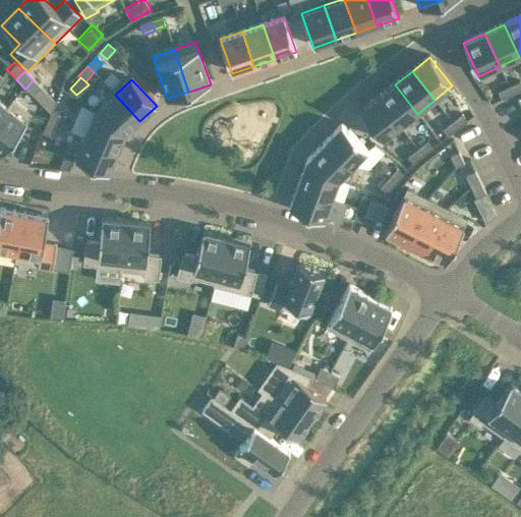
[(33,80),(26,88),(35,96),(42,90),(33,80)]
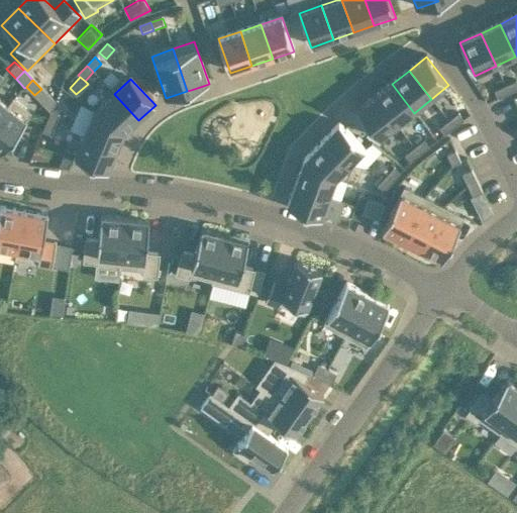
[(516,83),(516,82),(506,87),(509,95),(516,91),(516,83)]
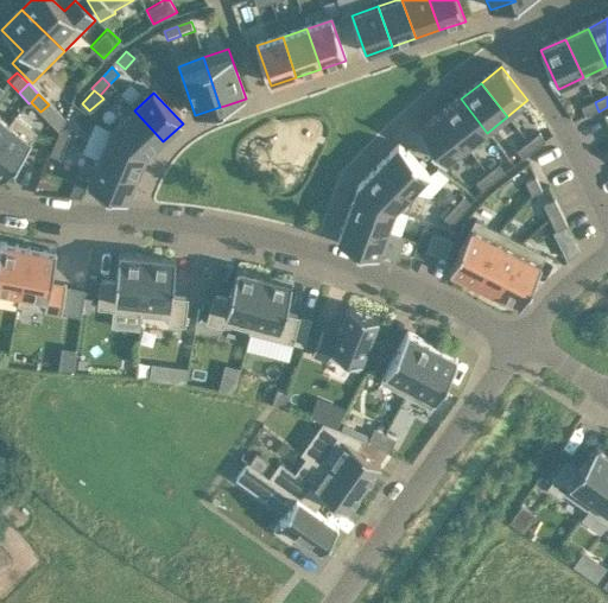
[(461,99),(441,114),(467,148),(487,133),(461,99)]
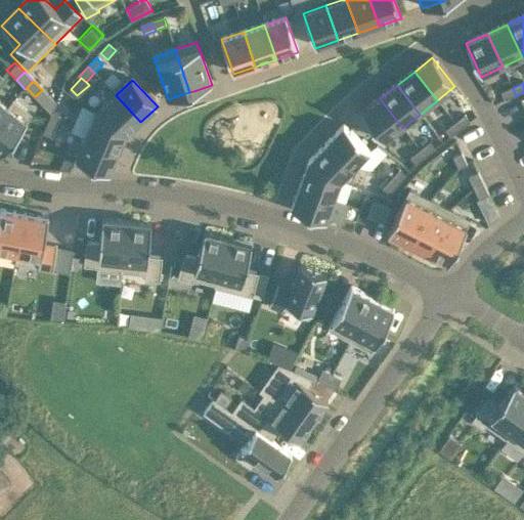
[(505,101),(516,96),(513,88),(501,93),(505,101)]
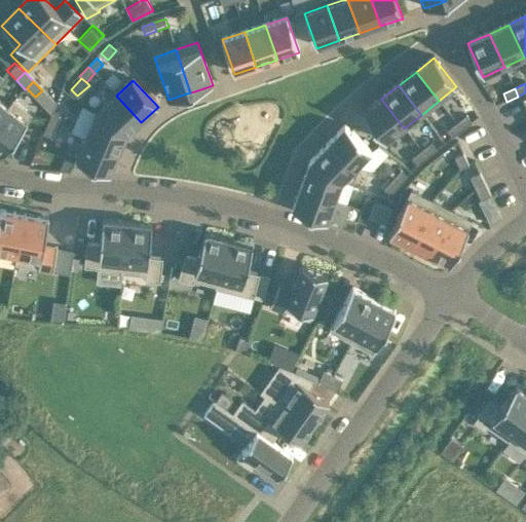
[(96,114),(126,136),(141,122),(116,96),(96,114)]
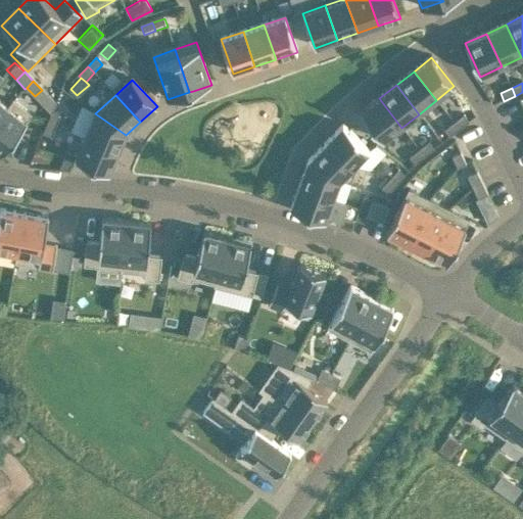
[(379,98),(361,112),(383,142),(401,128),(379,98)]
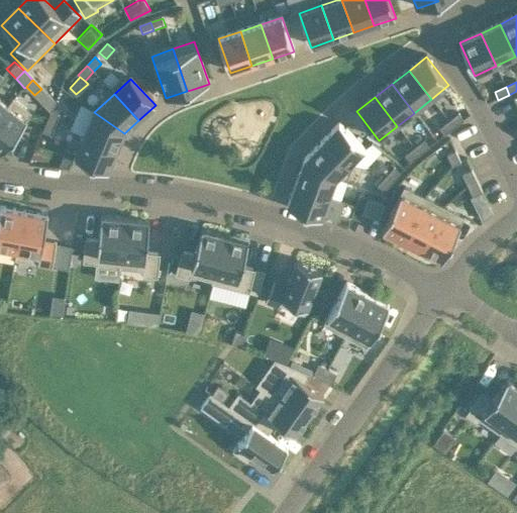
[(0,118),(9,108),(0,100),(0,118)]
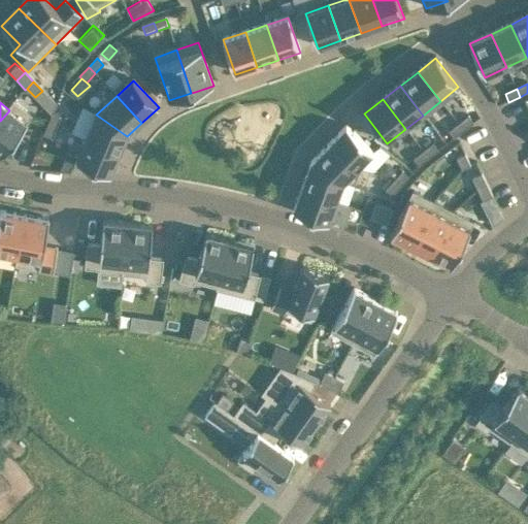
[(32,118),(14,103),(9,110),(0,121),(0,155),(1,156),(0,157),(1,157),(32,118)]
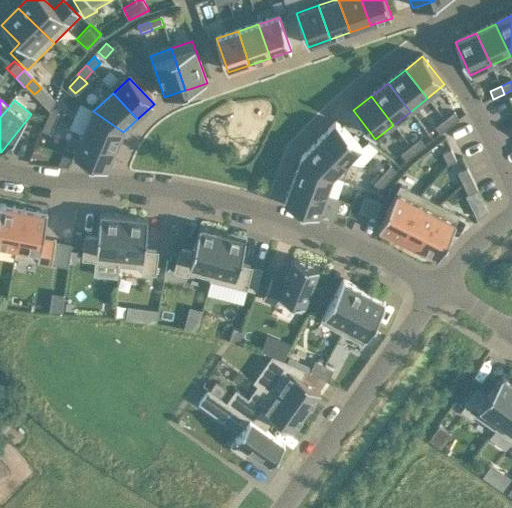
[(55,124),(60,114),(51,110),(47,121),(55,124)]
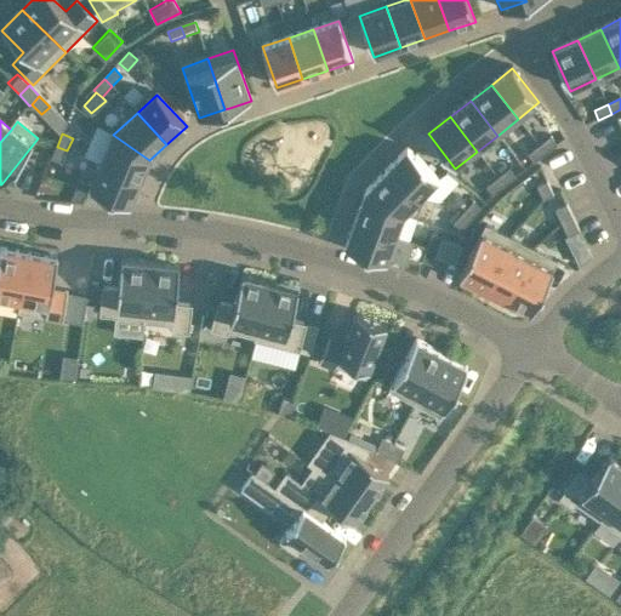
[(149,160),(113,135),(113,136),(101,165),(141,182),(149,160)]
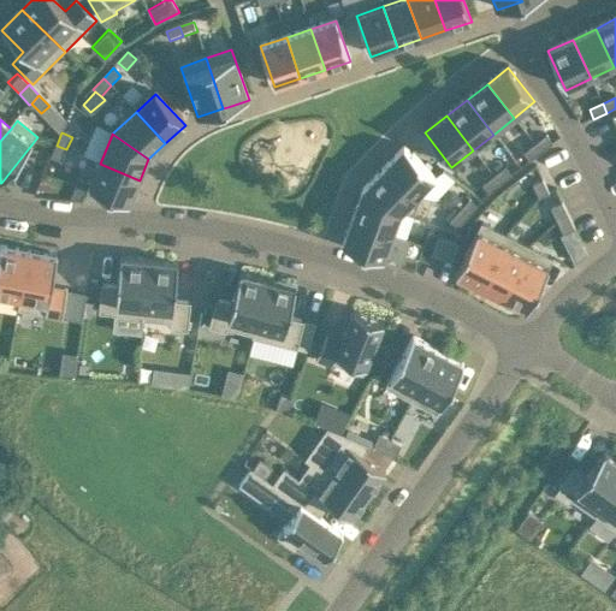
[(546,136),(534,146),(542,154),(552,146),(546,136)]
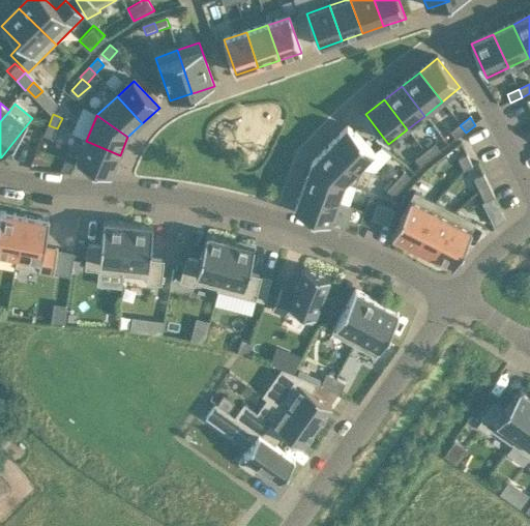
[(53,141),(57,128),(49,125),(43,137),(53,141)]
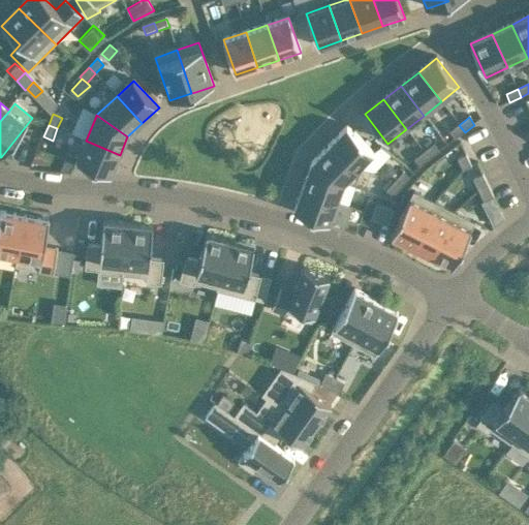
[(465,132),(459,125),(449,132),(455,140),(465,132)]
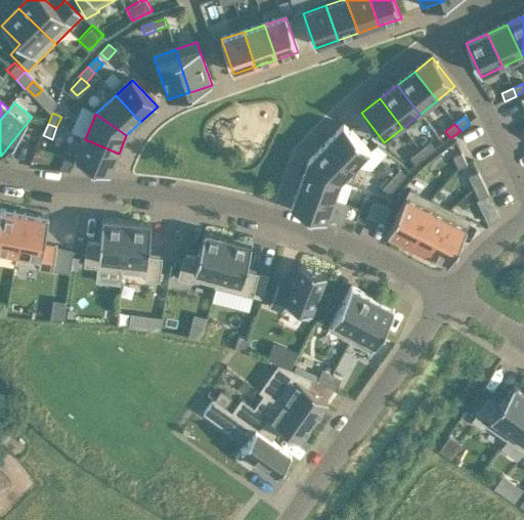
[(344,126),(328,142),(354,168),(370,152),(344,126)]
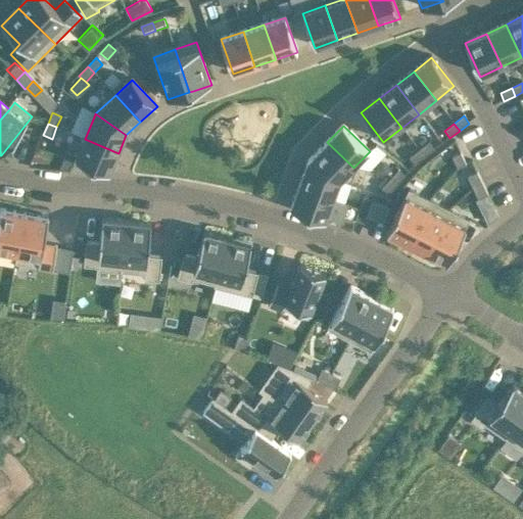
[(119,153),(85,139),(76,160),(109,175),(119,153)]
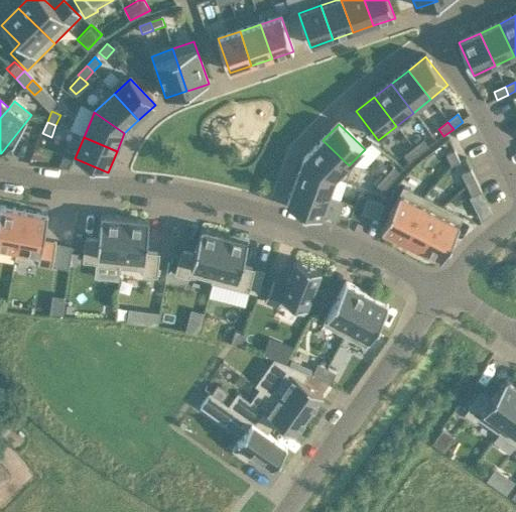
[(349,165),(323,140),(304,160),(336,179),(349,165)]
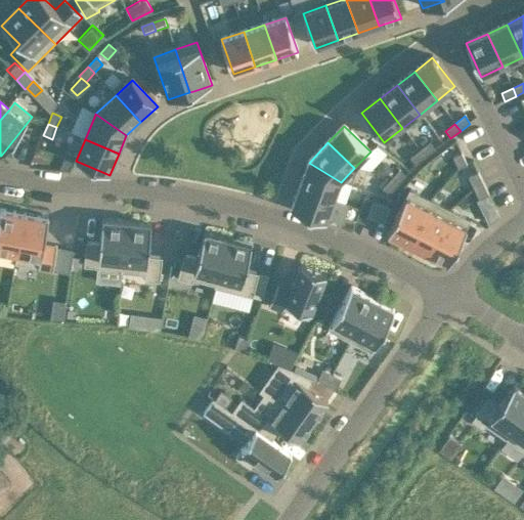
[(420,150),(426,159),(435,150),(430,143),(420,150)]
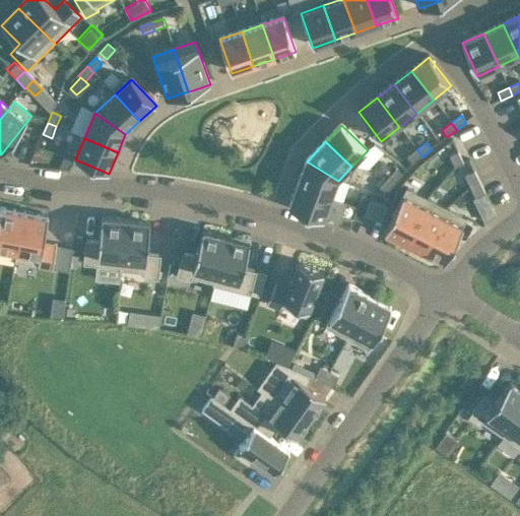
[(412,165),(423,157),(416,149),(407,157),(412,165)]
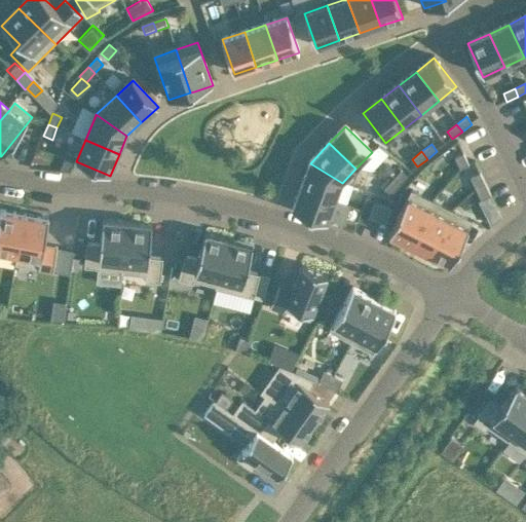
[(455,159),(460,171),(468,166),(463,155),(455,159)]
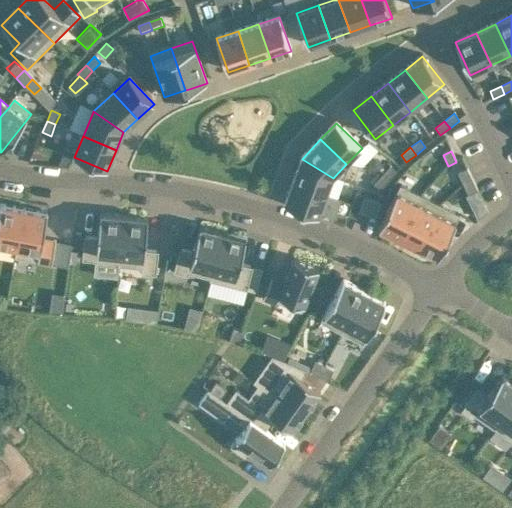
[(302,159),(292,184),(326,196),(333,178),(302,159)]
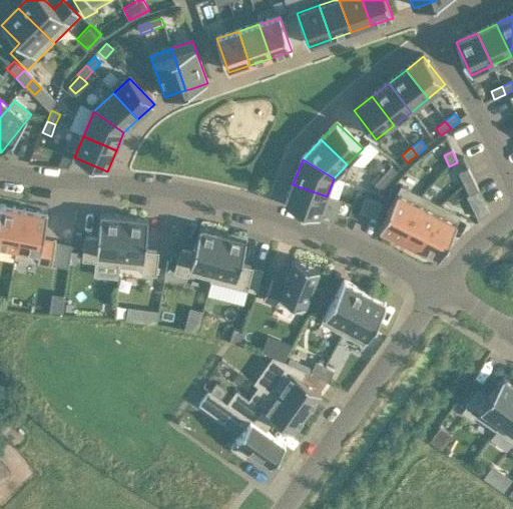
[(391,167),(383,176),(390,182),(397,173),(391,167)]
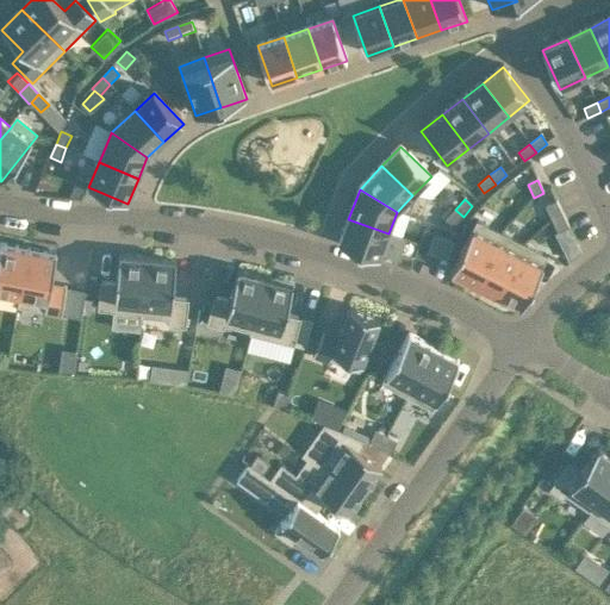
[(552,220),(562,216),(556,203),(546,209),(552,220)]
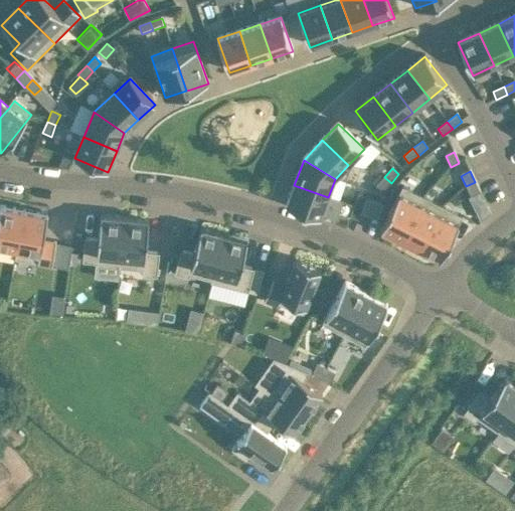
[(391,183),(384,177),(376,186),(383,192),(391,183)]
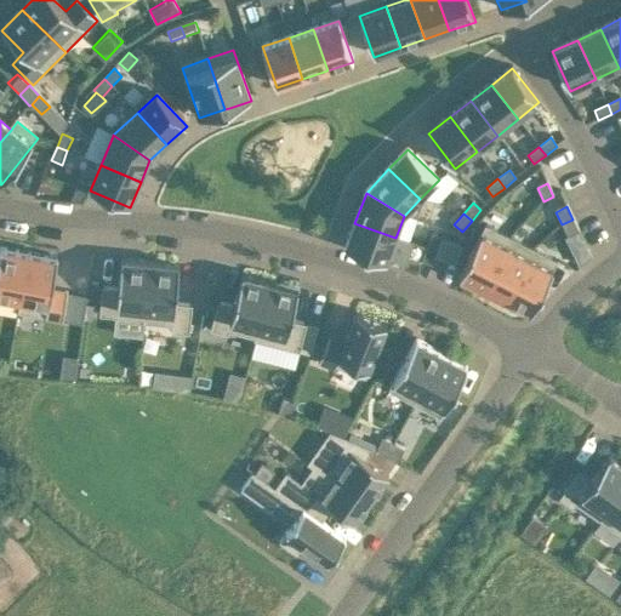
[(580,233),(573,220),(562,224),(569,238),(580,233)]
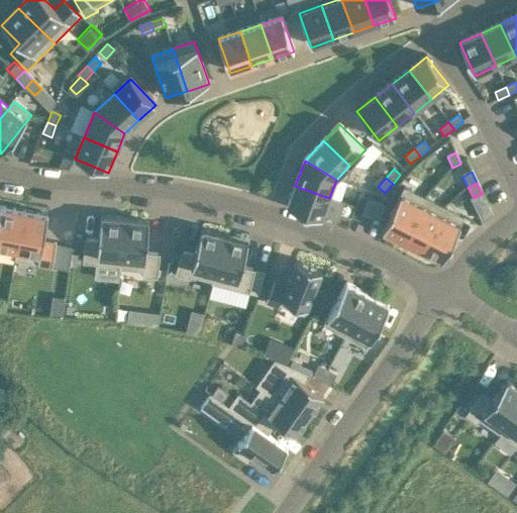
[(329,198),(295,186),(288,207),(321,219),(329,198)]
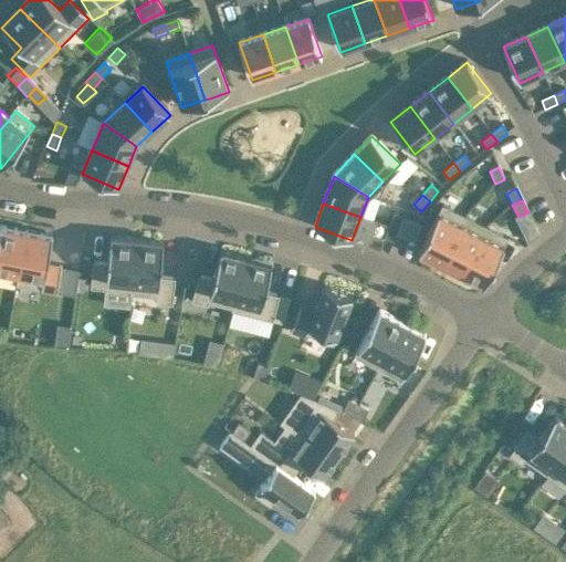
[(441,266),(464,218),(442,207),(418,255),(441,266)]
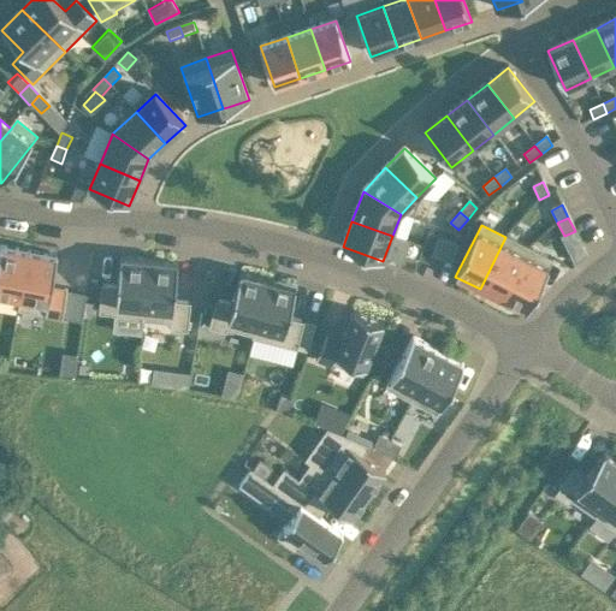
[(438,238),(438,237),(428,233),(424,247),(433,250),(436,243),(438,238)]
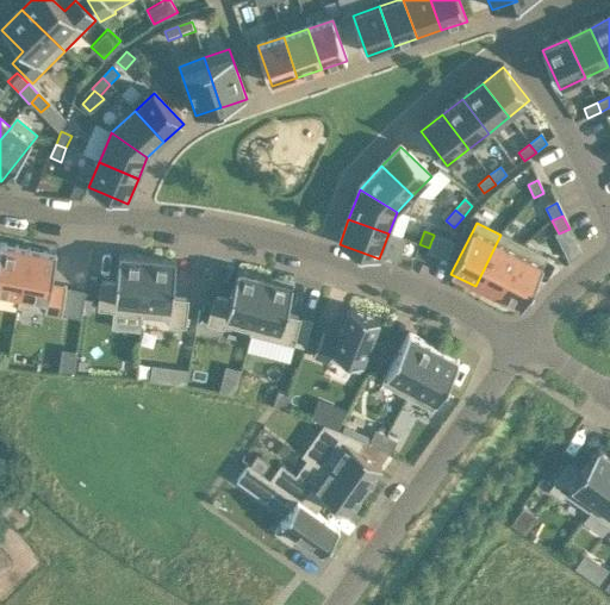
[(500,235),(475,286),(498,298),(524,247),(500,235)]
